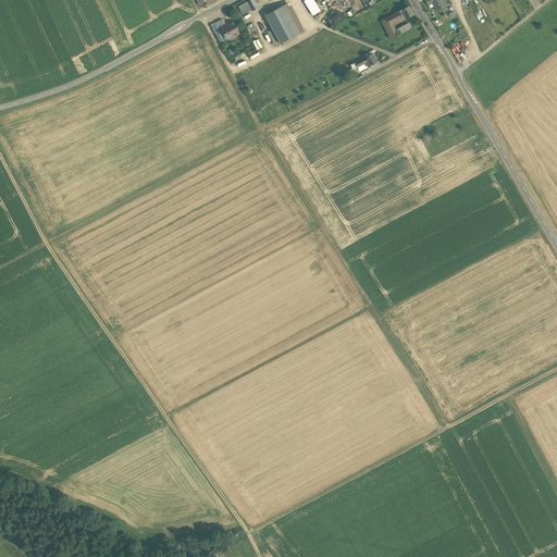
[(254,0),(250,0),(242,5),(238,7),(242,12),(244,11),(250,7),(252,11),(258,8),(254,0)]
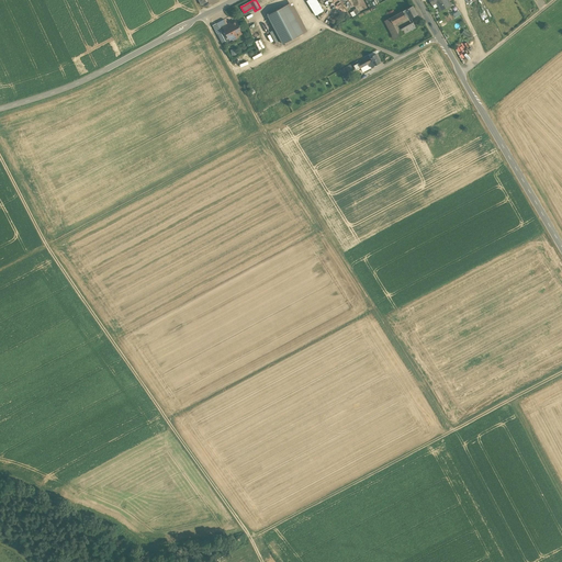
[(317,0),(307,0),(316,15),(324,11),(317,0)]
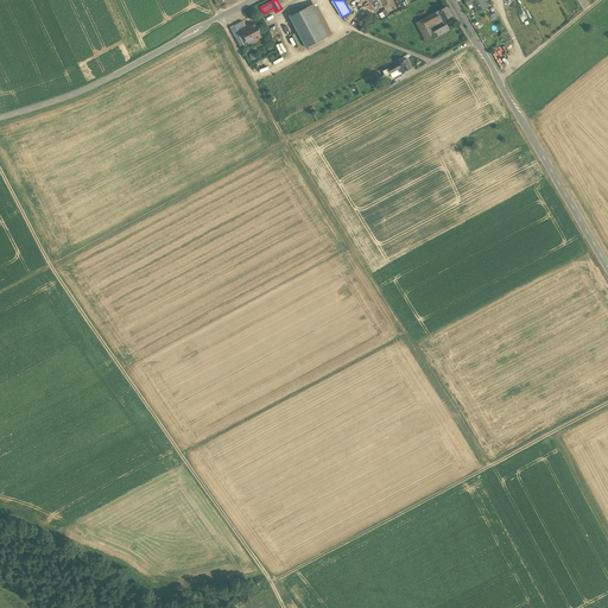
[(464,0),(468,6),(473,4),(477,12),(488,5),(485,0),(464,0)]
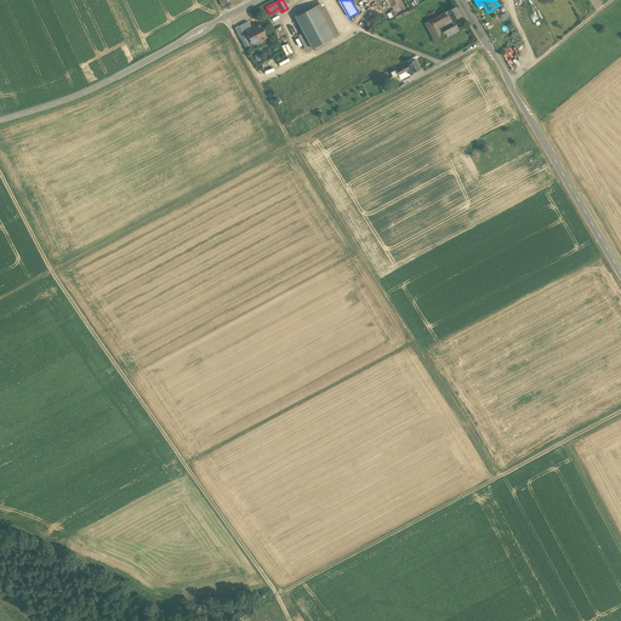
[(323,3),(318,5),(335,38),(340,34),(323,3)]
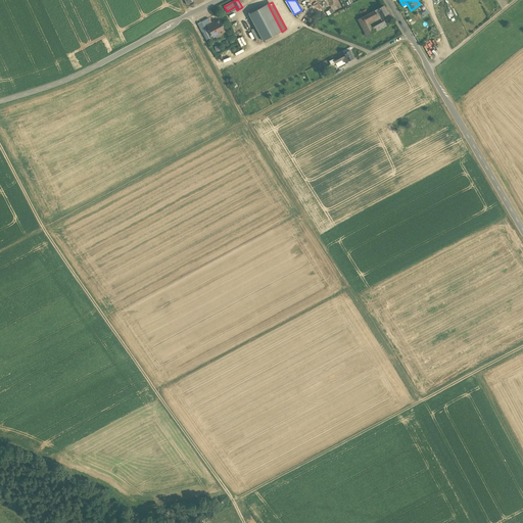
[(268,4),(249,14),(264,41),(282,32),(268,4)]
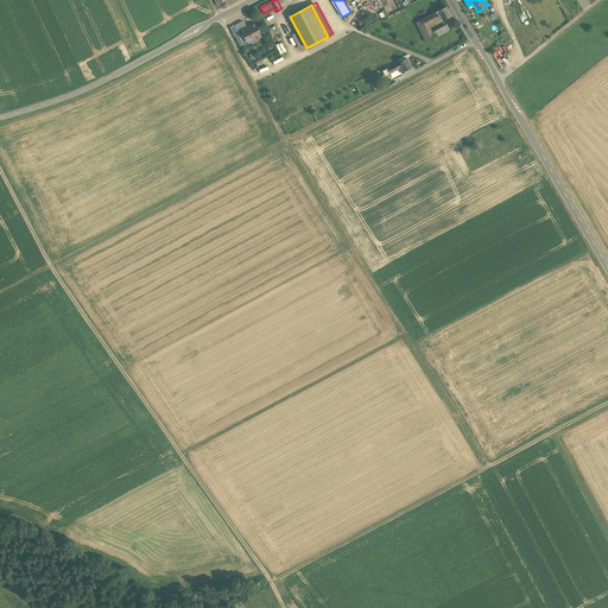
[(436,12),(441,19),(442,18),(444,20),(453,16),(447,6),(436,12)]
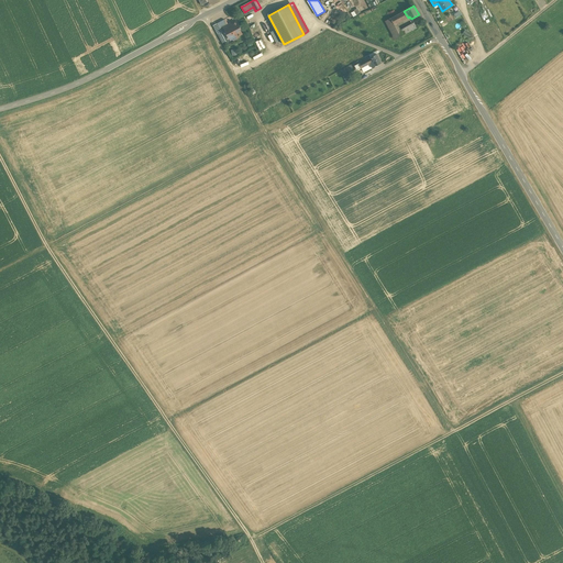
[(404,11),(390,18),(394,24),(397,23),(408,18),(404,11)]
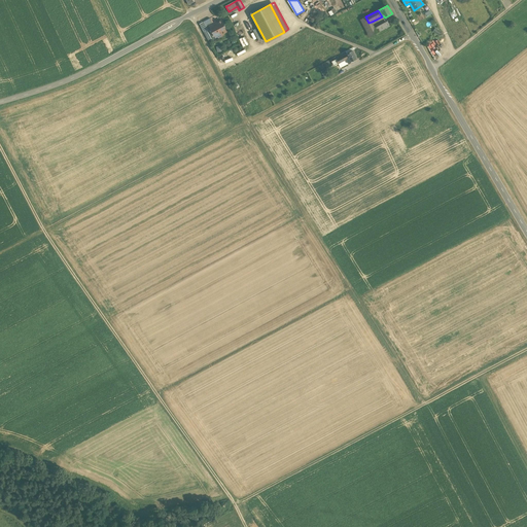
[(369,23),(365,16),(359,20),(369,37),(378,33),(375,28),(372,22),(369,23)]
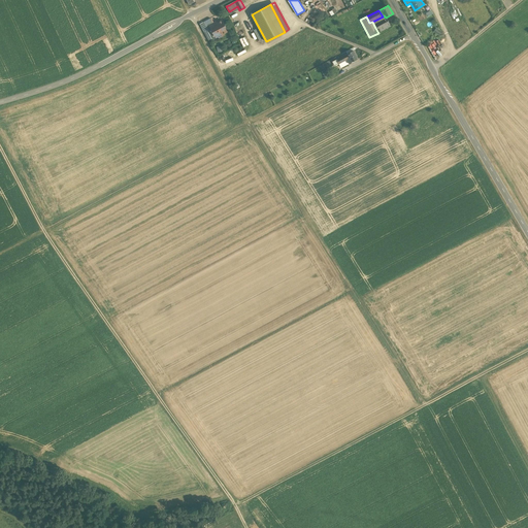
[(210,18),(204,22),(208,30),(211,28),(210,26),(213,24),(210,18)]
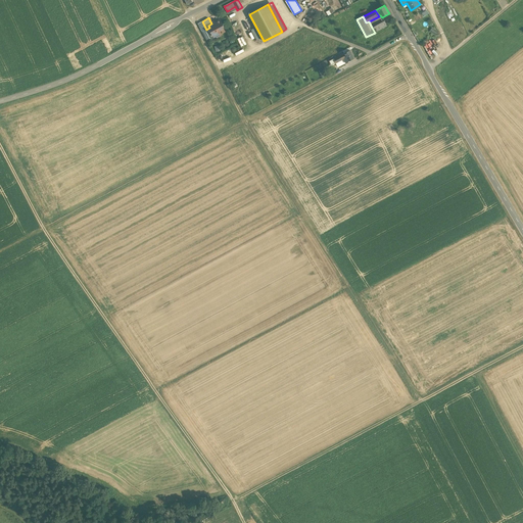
[(220,19),(217,21),(211,24),(208,26),(209,28),(210,30),(212,31),(212,32),(212,33),(214,36),(216,36),(217,36),(219,37),(221,36),(222,34),(221,33),(225,31),(223,27),(223,25),(220,19)]
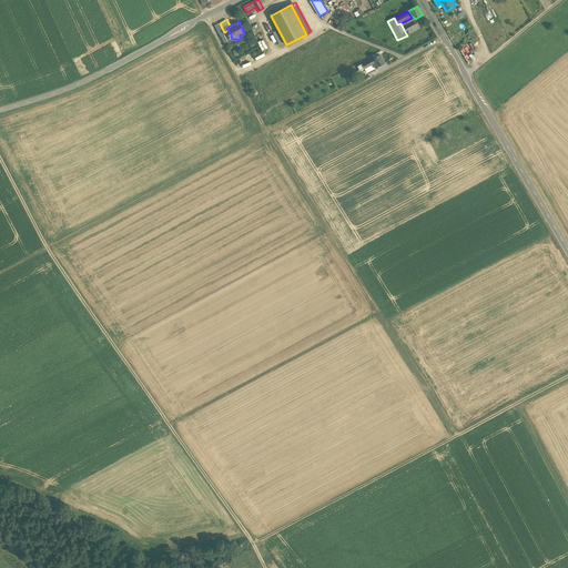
[(421,23),(419,21),(404,30),(407,36),(424,27),(423,23),(423,22),(421,23)]
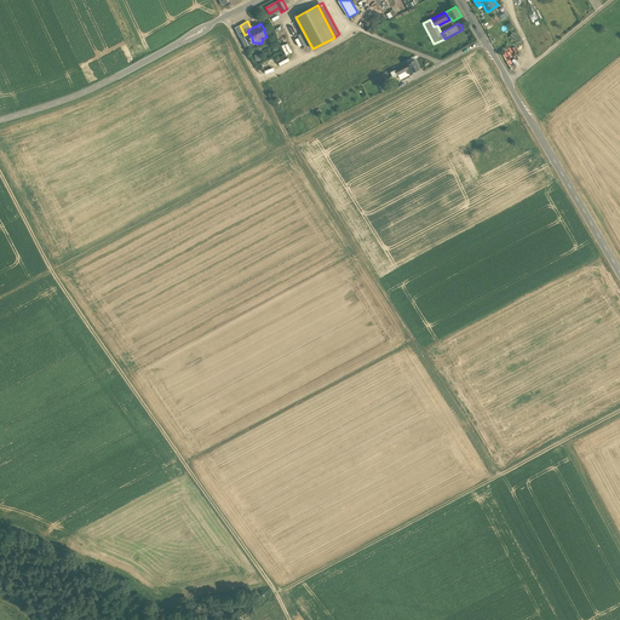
[(396,69),(390,73),(392,76),(394,78),(401,74),(407,70),(411,75),(413,73),(420,69),(415,59),(396,69)]
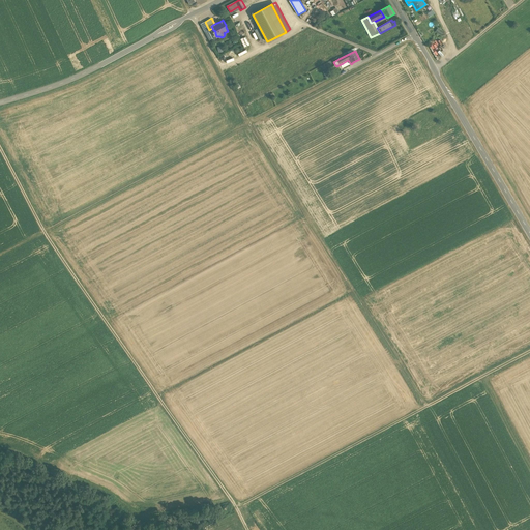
[(333,66),(335,65),(333,62),(339,59),(337,57),(333,59),(333,60),(322,66),(324,70),(326,69),(327,70),(333,67),(333,66)]
